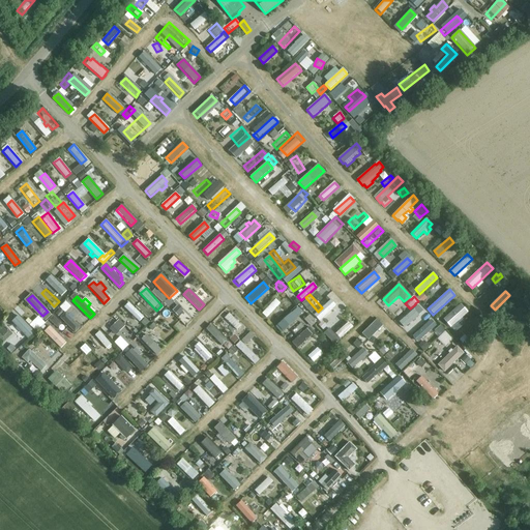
[(133,297),(127,302),(142,318),(147,314),(133,297)]
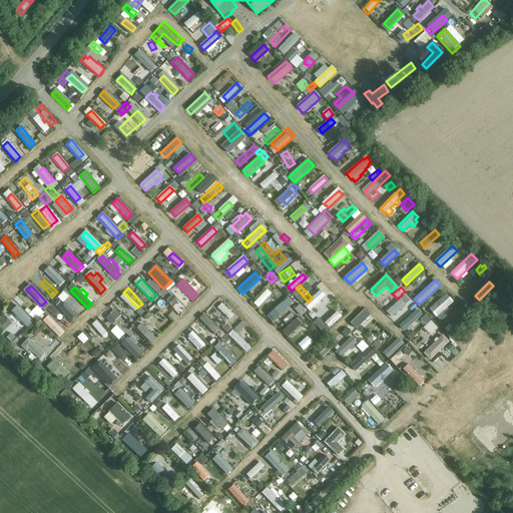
[(312,309),(330,293),(325,288),(307,304),(312,309)]
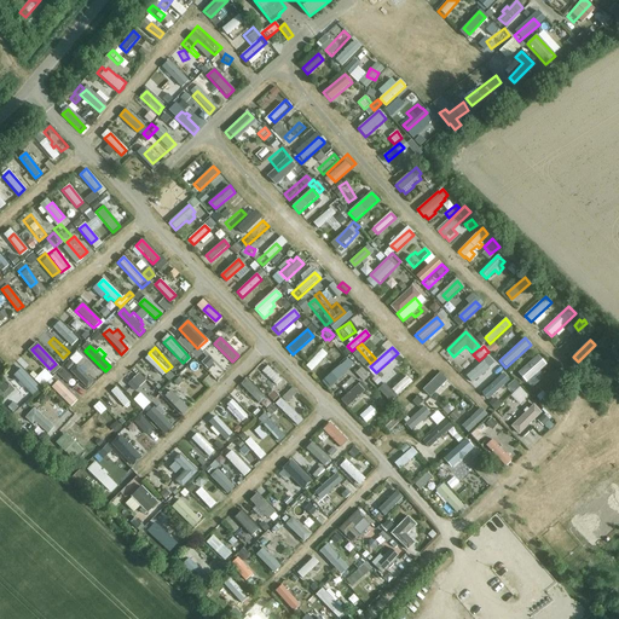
[(518,379),(541,357),(534,351),(512,372),(518,379)]
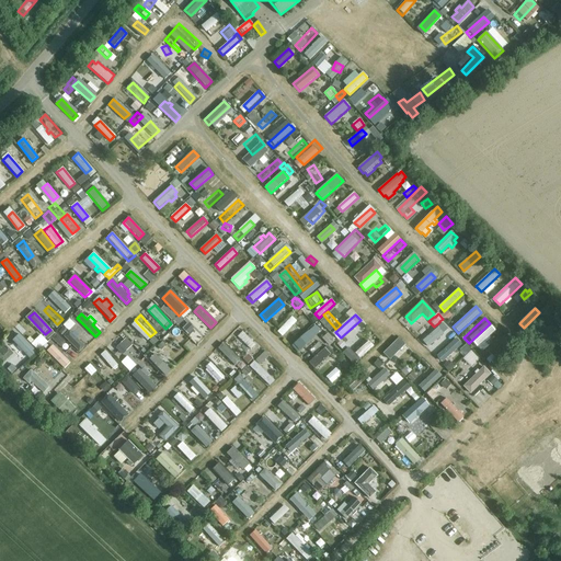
[(289,319),(277,332),(282,336),(294,324),(289,319)]
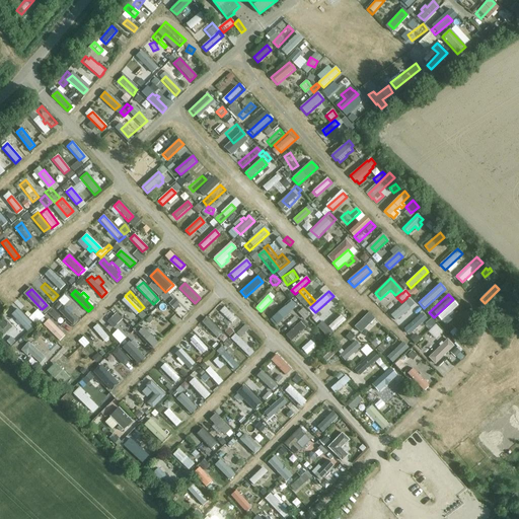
[(166,304),(172,310),(176,307),(170,300),(166,304)]
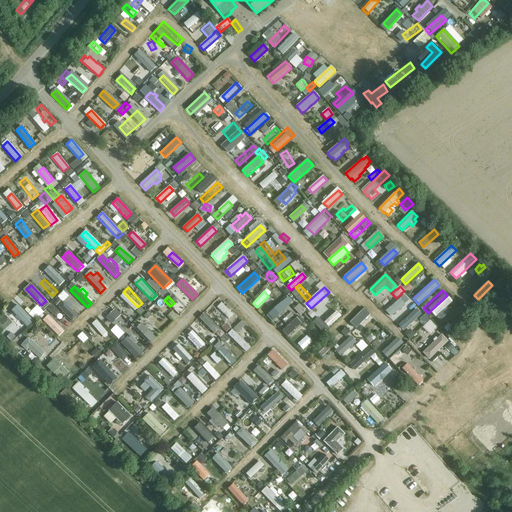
[(389,317),(406,302),(401,297),(384,312),(389,317)]
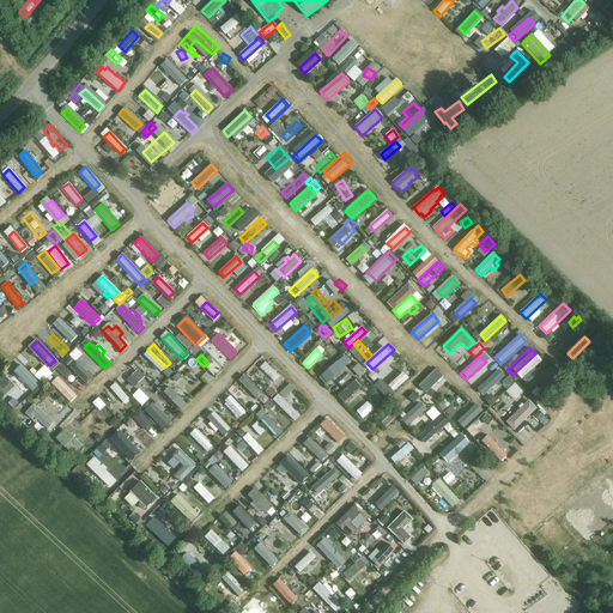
[(70,368),(86,386),(92,380),(76,362),(70,368)]
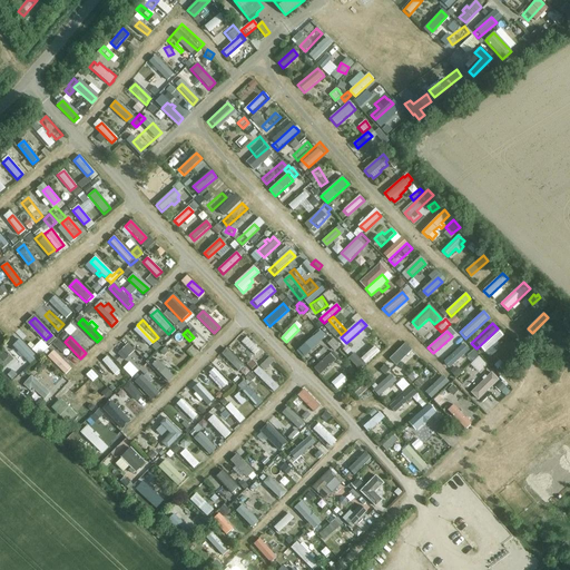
[(313,336),(296,353),(302,359),(311,351),(313,352),(316,349),(315,347),(320,343),(313,336)]
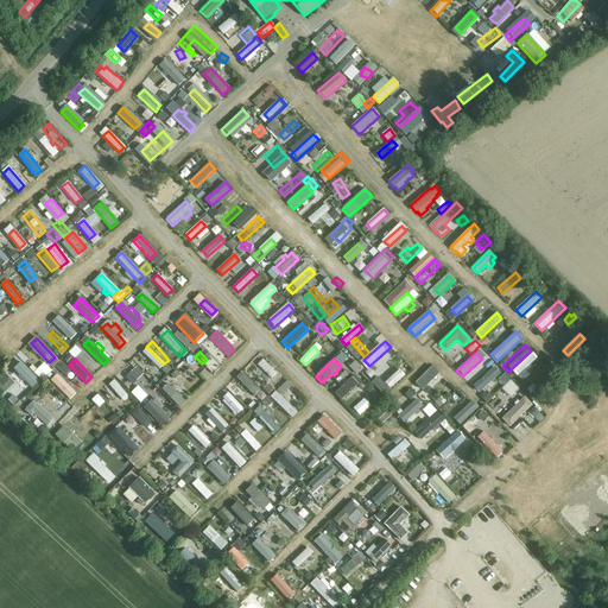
[(258,365),(272,379),(277,374),(263,360),(258,365)]
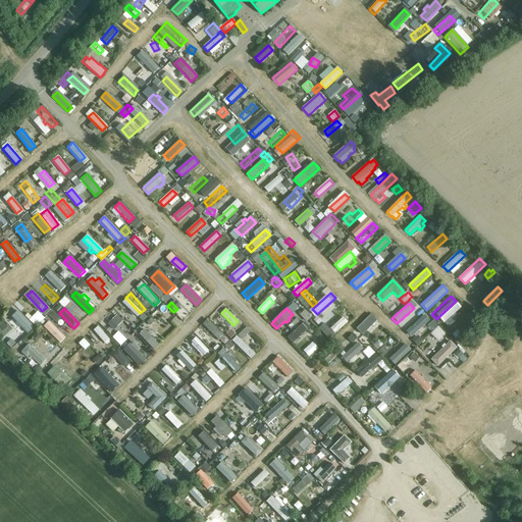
[(463,319),(471,317),(470,310),(462,311),(463,319)]
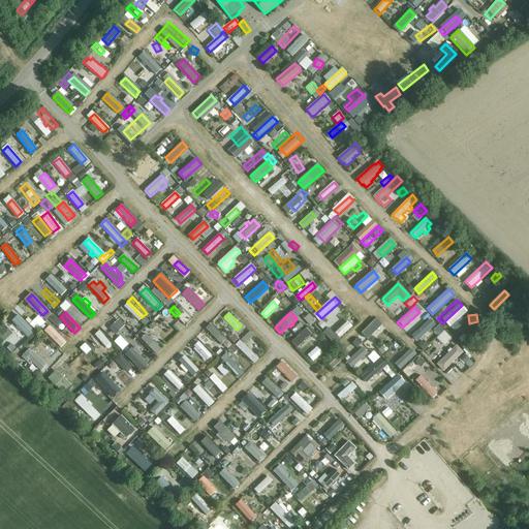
[(112,322),(121,332),(125,328),(116,318),(112,322)]
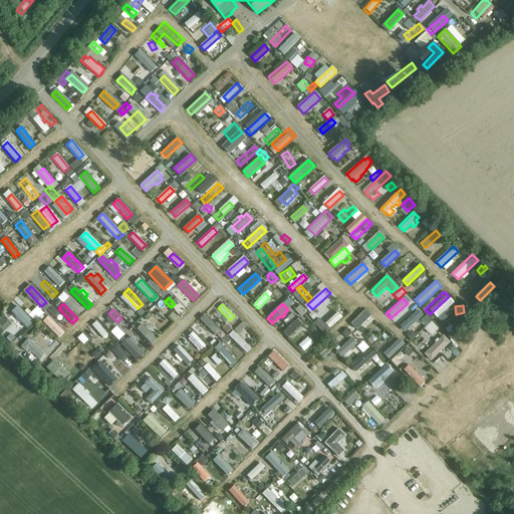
[(14,314),(27,328),(31,323),(18,310),(14,314)]
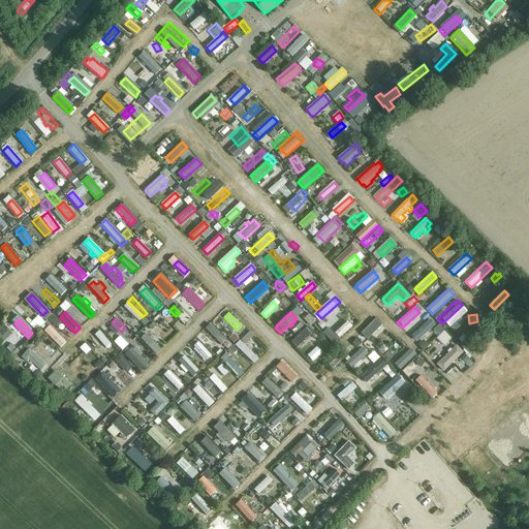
[(368,340),(382,325),(376,319),(362,334),(368,340)]
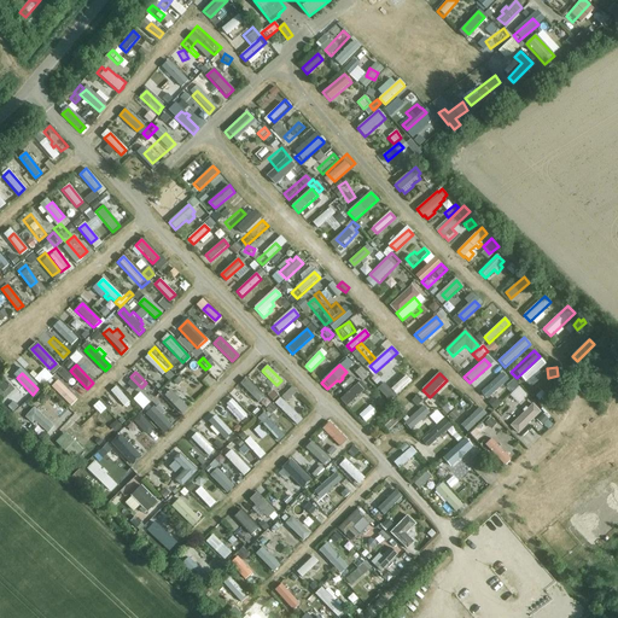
[(184,379),(196,391),(200,386),(188,374),(184,379)]
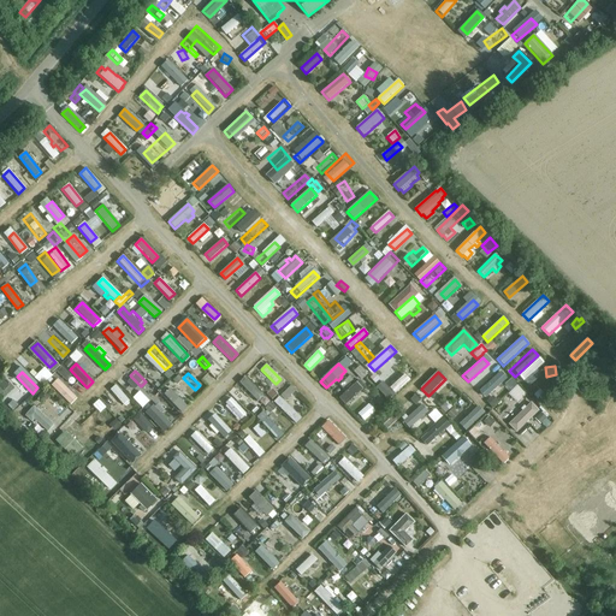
[(388,401),(410,380),(404,374),(389,390),(383,383),(377,388),(388,401)]
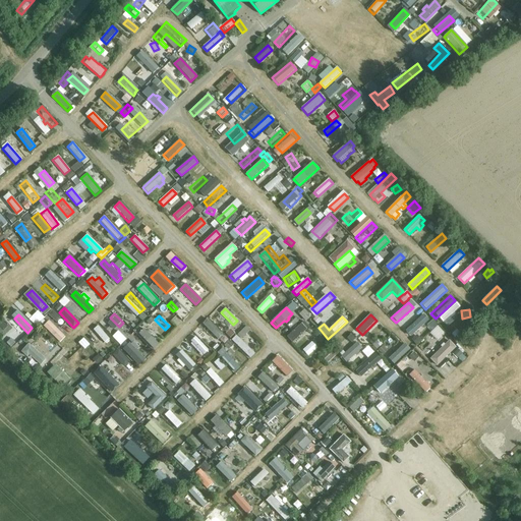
[(422,316),(407,330),(411,334),(413,332),(415,334),(417,332),(415,330),(427,319),(425,316),(423,319),(422,316)]
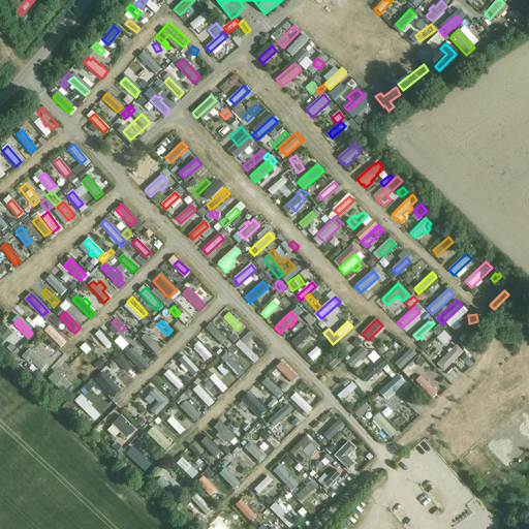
[(61,341),(44,324),(39,330),(42,333),(42,332),(57,345),(61,341)]
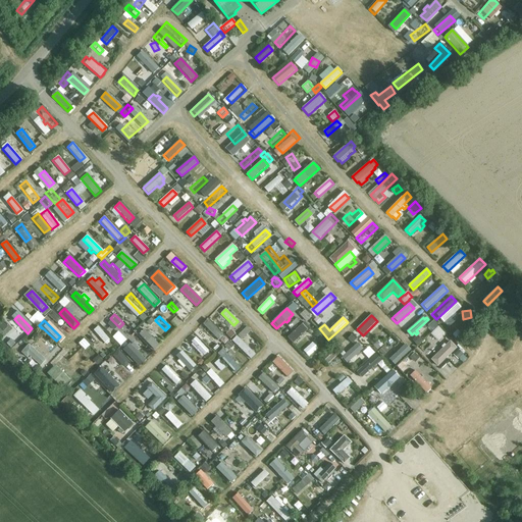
[(203,324),(218,341),(223,336),(208,320),(203,324)]
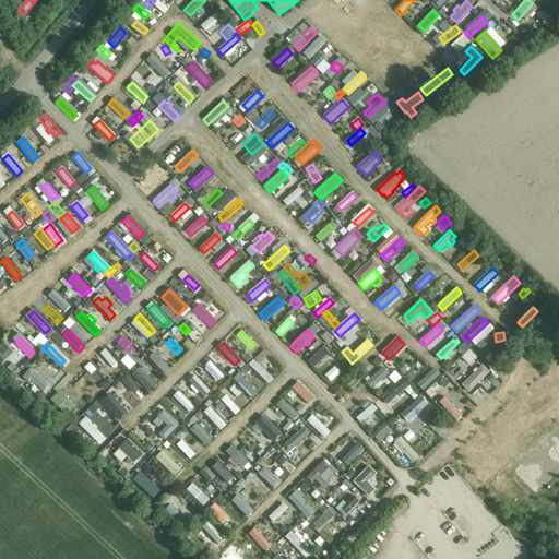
[(324,346),(308,363),(313,368),(330,353),(324,346)]
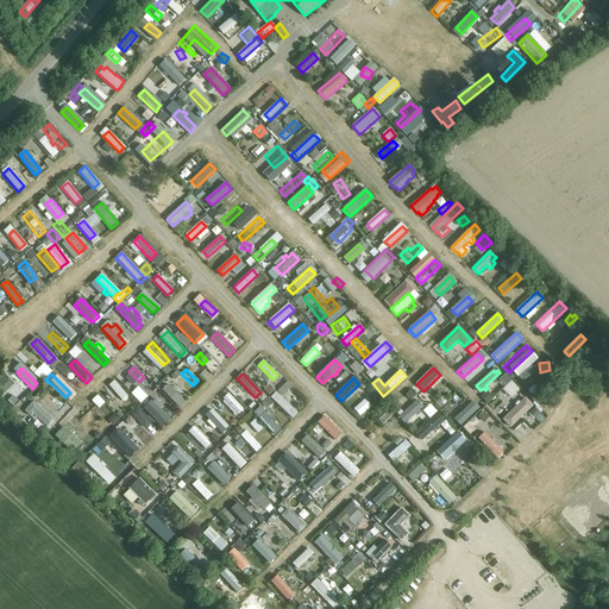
[(108,385),(123,401),(127,396),(114,381),(108,385)]
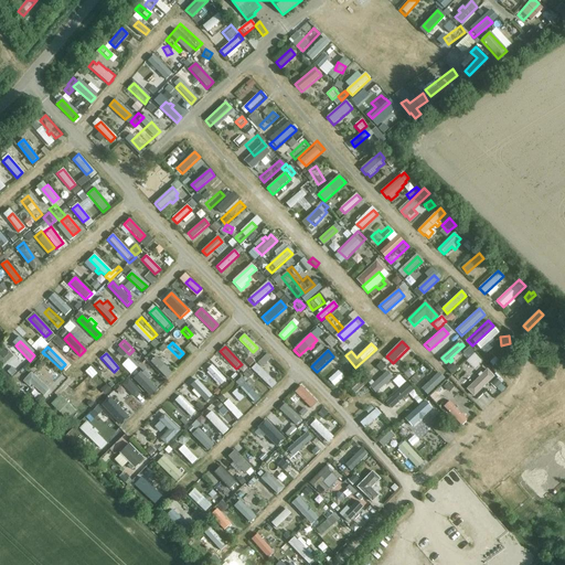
[(150,362),(167,380),(172,374),(162,363),(163,362),(162,360),(160,362),(156,356),(150,362)]
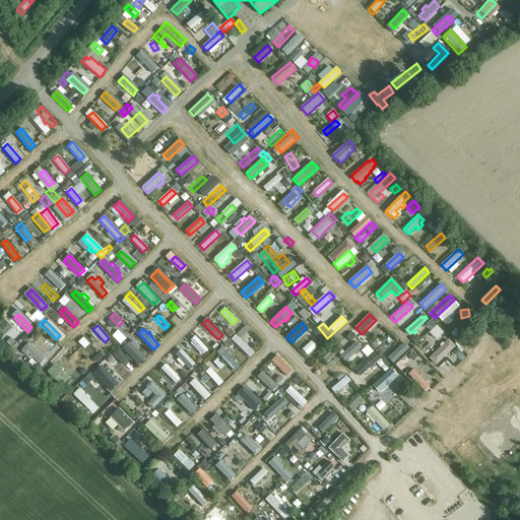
[(426,347),(441,333),(436,328),(421,342),(426,347)]
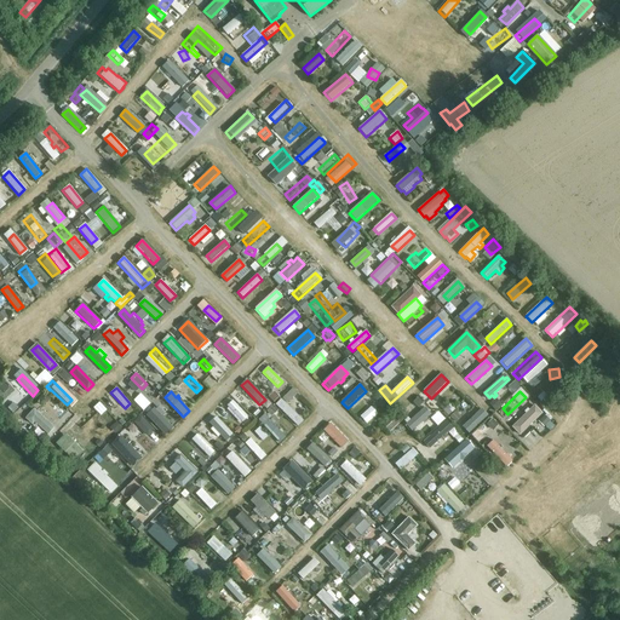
[(539,397),(514,420),(533,442),(544,431),(533,419),(546,407),(539,397)]
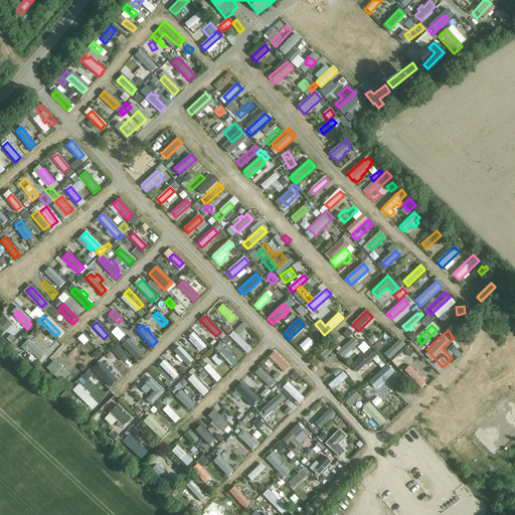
[(228,337),(247,354),(251,350),(233,332),(228,337)]
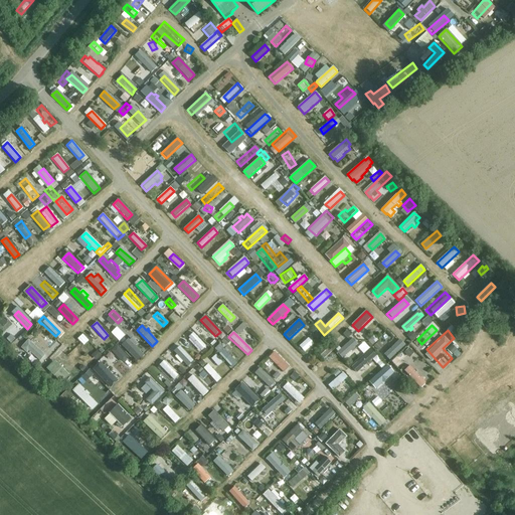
[(188,337),(200,350),(205,346),(192,333),(188,337)]
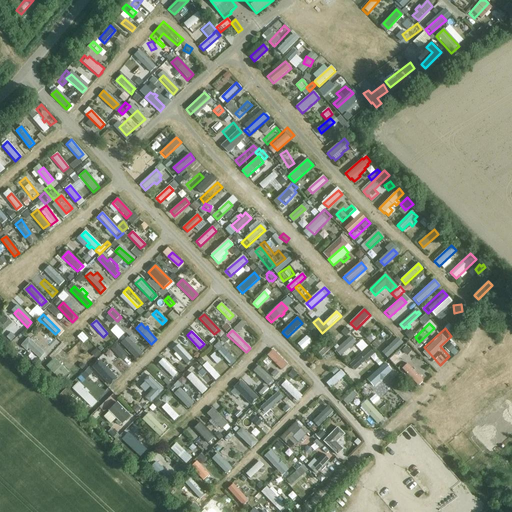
[(399,331),(384,346),(391,353),(406,338),(399,331)]
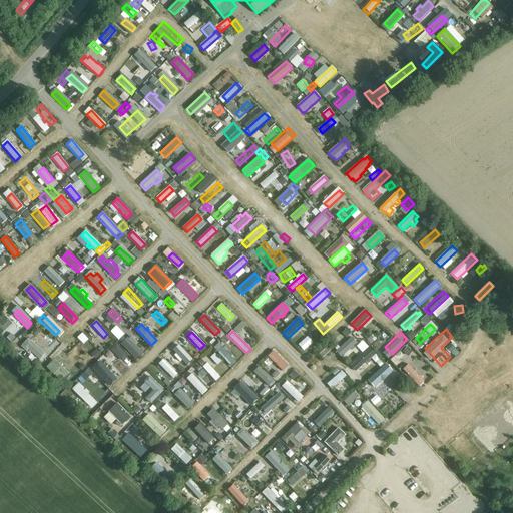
[(88,340),(82,334),(77,338),(83,345),(88,340)]
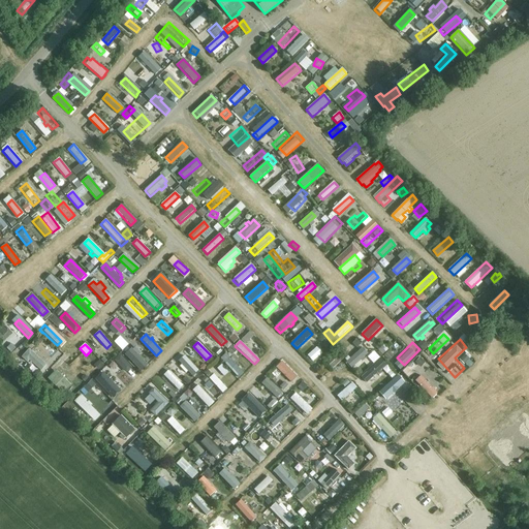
[(381,356),(384,360),(387,356),(384,353),(385,352),(383,350),(386,348),(383,345),(378,350),(377,350),(373,354),(374,355),(373,356),(376,361),(381,356)]
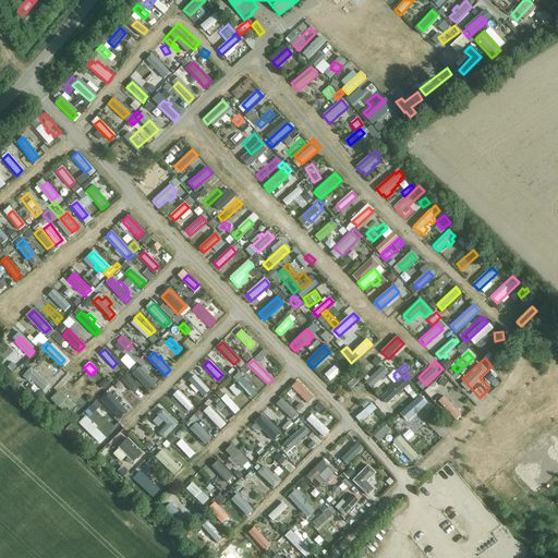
[(135,371),(150,386),(156,380),(141,365),(135,371)]
